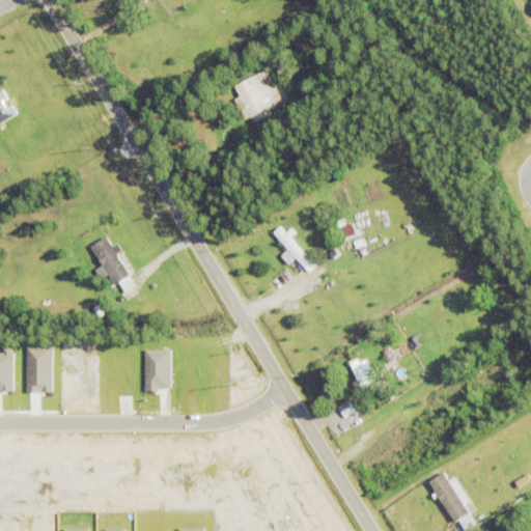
[(241,96),(235,87),(267,70),(284,103),(270,111),(272,114),(255,123),(251,117),(246,120),(234,101),(241,96)]
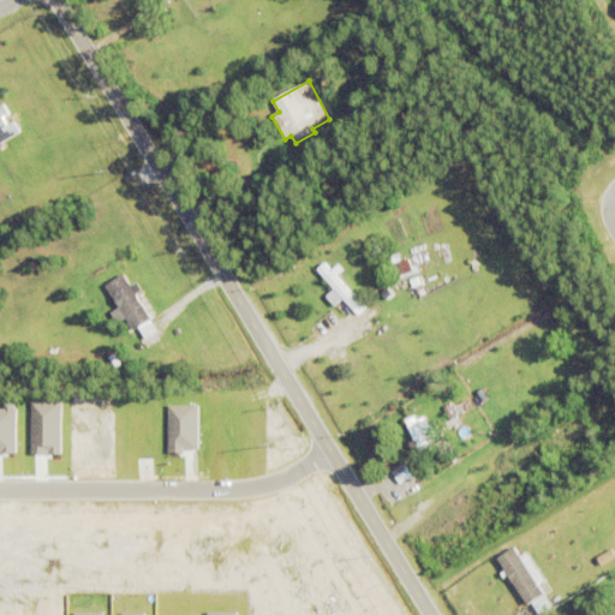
[(0,106),(4,105),(10,114),(5,118),(10,125),(15,123),(21,132),(0,145),(0,106)]
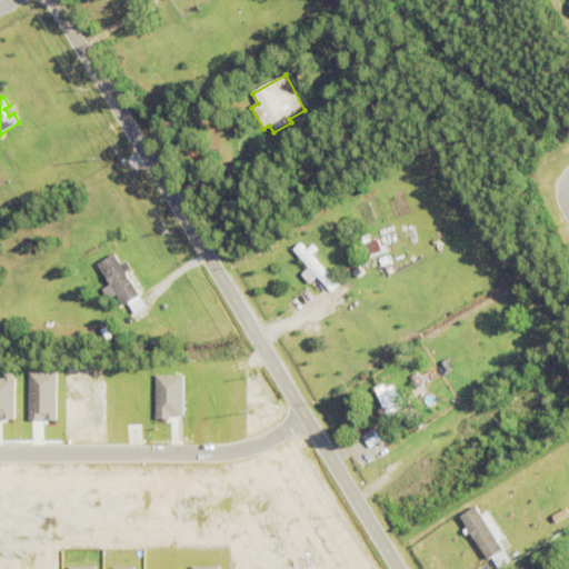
[(362,246),(378,240),(381,251),(366,257),(362,246)]
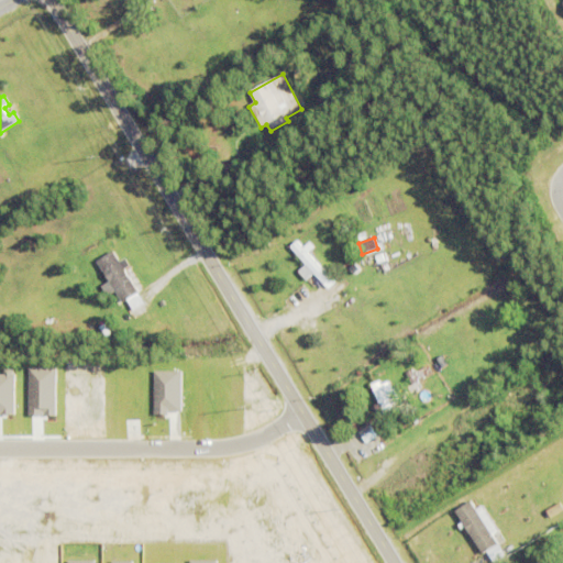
[(324,285),(315,274),(307,280),(298,272),(306,265),(290,247),(297,241),(331,278),(324,285)]
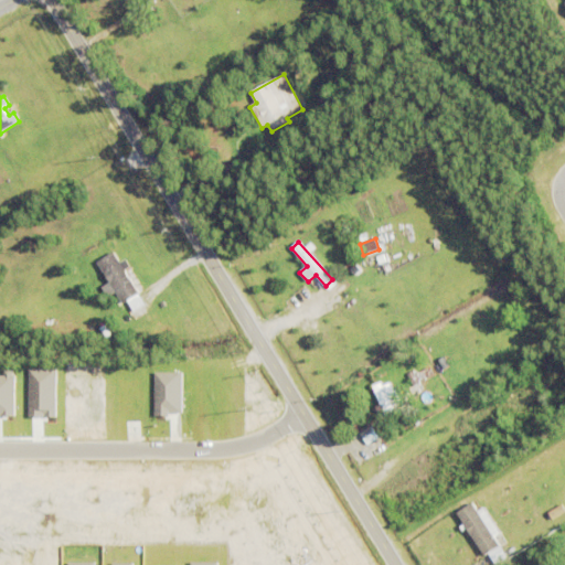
[(98,263),(114,253),(139,295),(124,305),(98,263)]
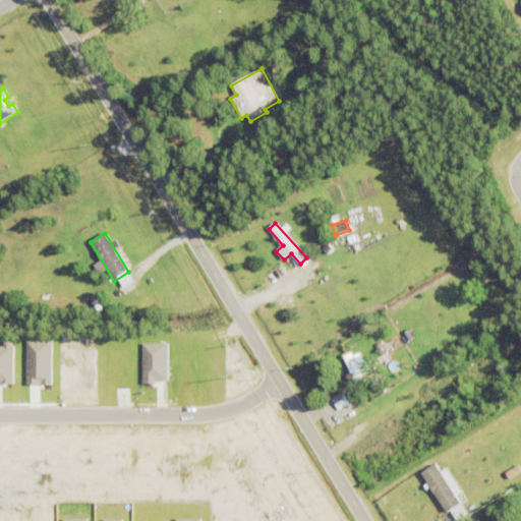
[(347,237),(353,235),(356,242),(350,244),(347,237)]
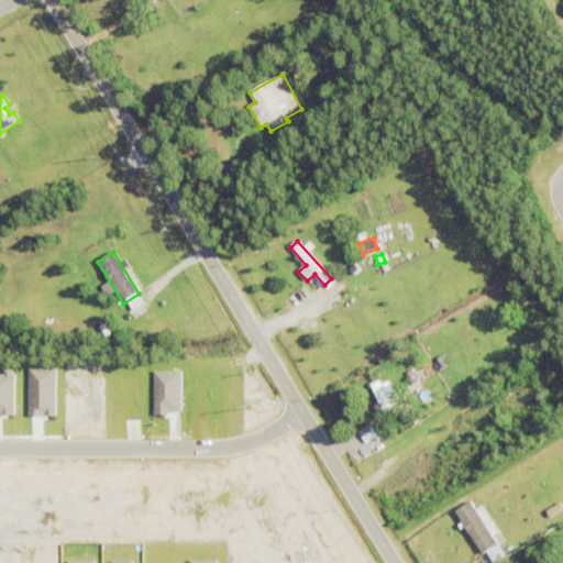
[(417,381),(418,383),(412,386),(406,373),(412,370),(414,373),(428,366),(432,373),(417,381)]
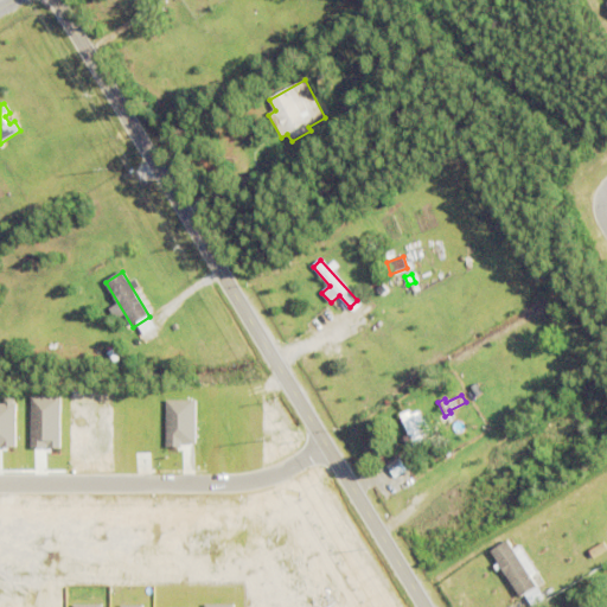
[(433,430),(427,432),(428,436),(421,440),(422,443),(414,447),(411,442),(406,445),(403,438),(408,435),(401,415),(409,411),(411,415),(419,413),(422,421),(428,419),(433,430)]
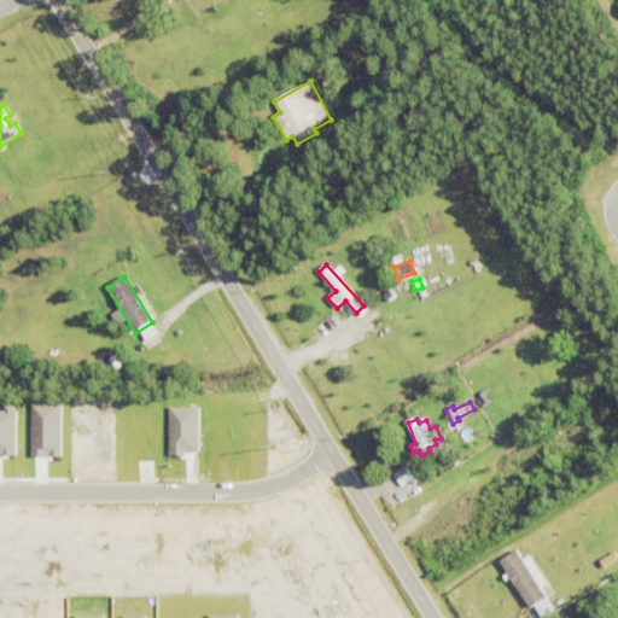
[(394,476),(407,467),(414,479),(402,488),(394,476)]
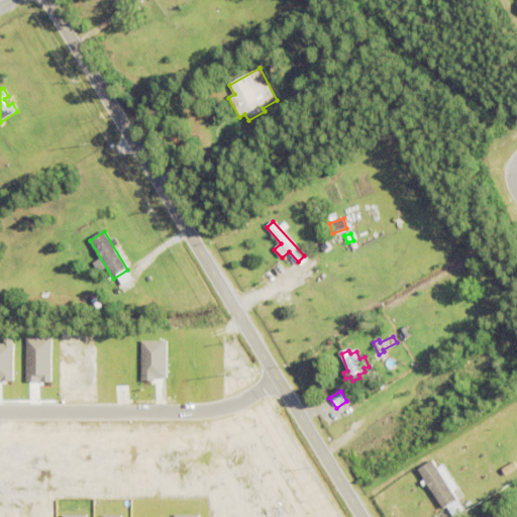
[(441,463),(436,468),(431,460),(417,470),(442,509),(456,500),(451,492),(457,488),(441,463)]
